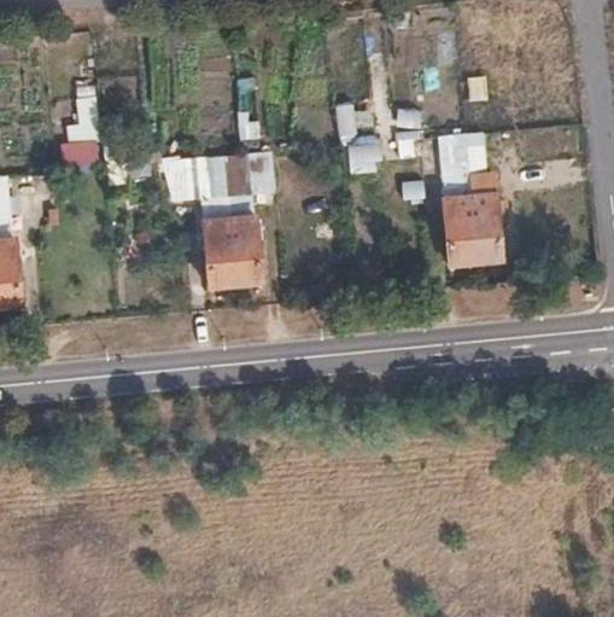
[(469,102),(486,100),(486,77),(468,79),(469,102)]
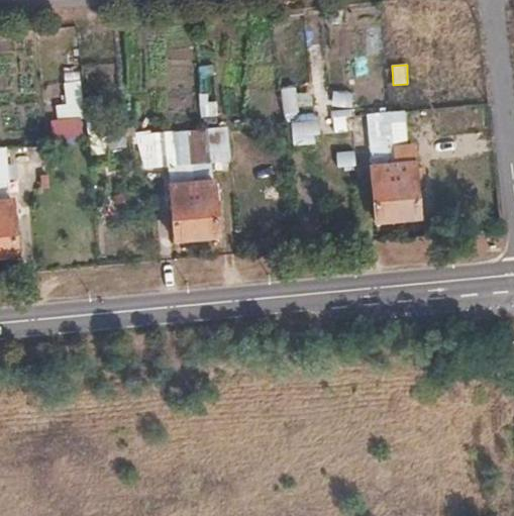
[(62,73),(66,104),(50,105),(56,144),(86,140),(78,71),(62,73)]
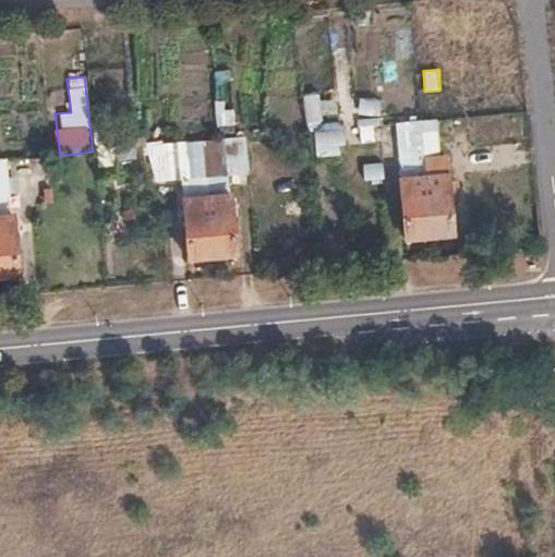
[(302,96),(306,128),(323,125),(318,94),(302,96)]
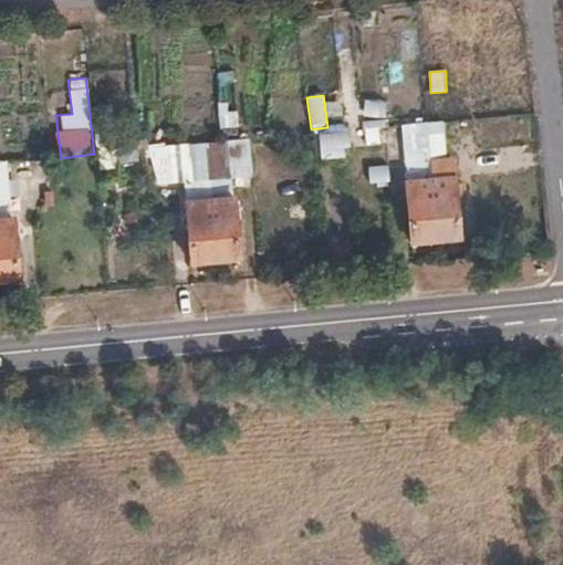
[(364,101),(363,145),(385,146),(386,102),(364,101)]
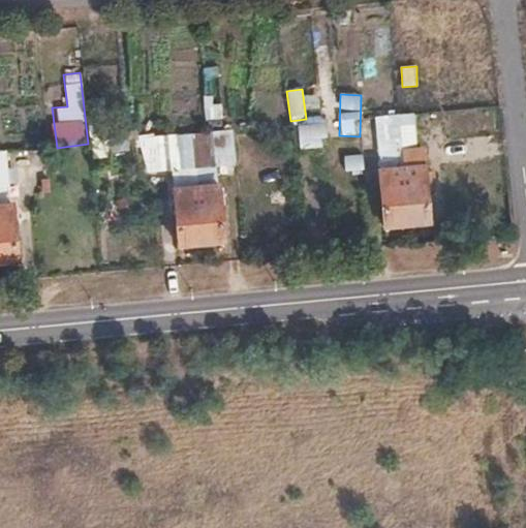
[(222,120),(221,99),(203,100),(205,121),(222,120)]
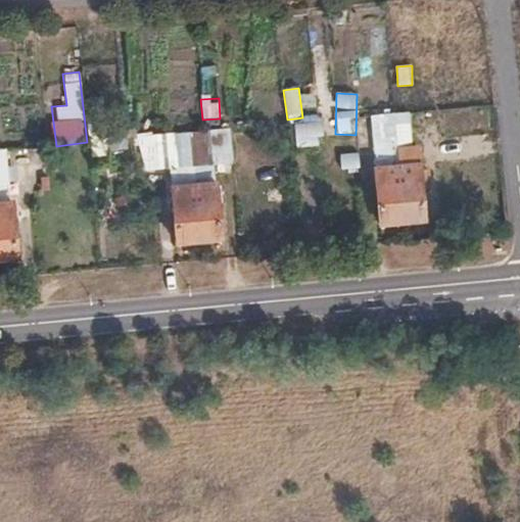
[(404,112),(391,113),(394,148),(406,148),(404,112)]
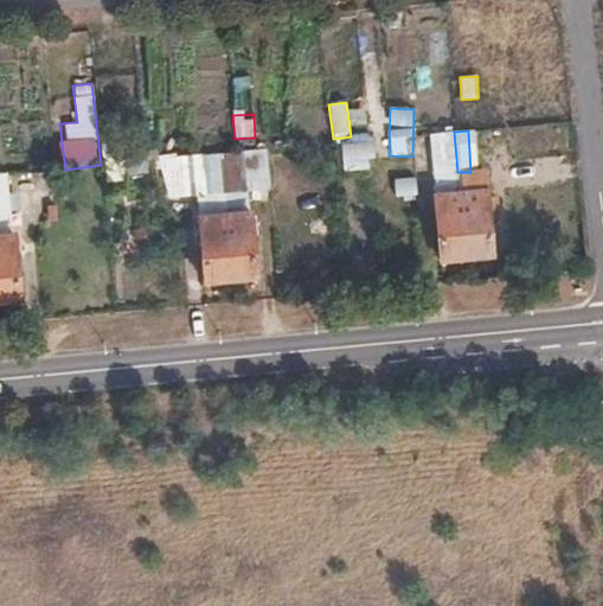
[(454,132),(435,134),(440,173),(457,172),(454,132)]
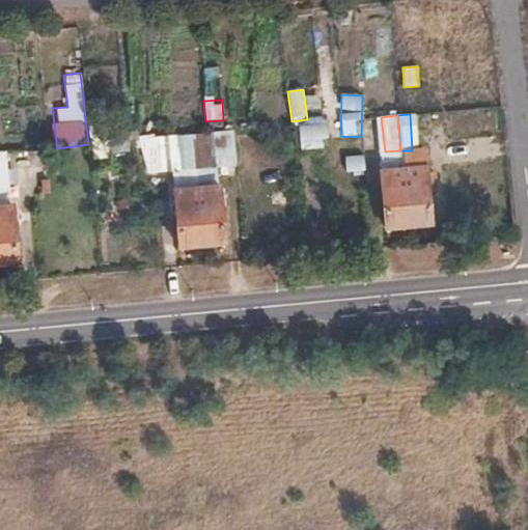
[(332,121),(299,124),(300,141),(333,138),(332,121)]
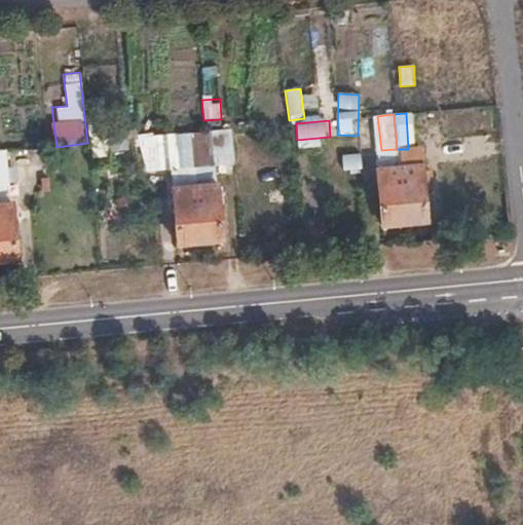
[(199,133),(193,133),(196,166),(210,165),(207,132),(202,132),(199,133)]
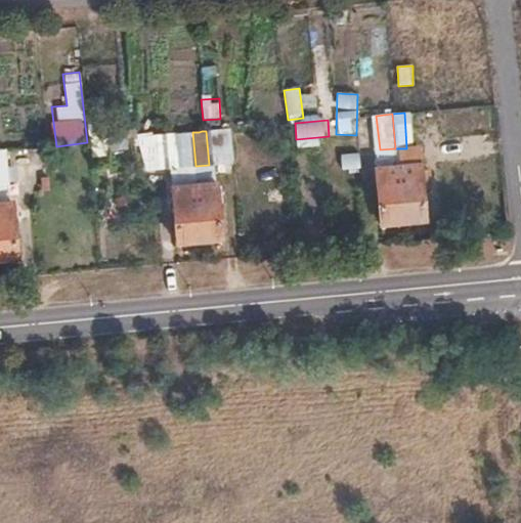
[(192,132),(178,133),(182,168),(196,166),(192,132)]
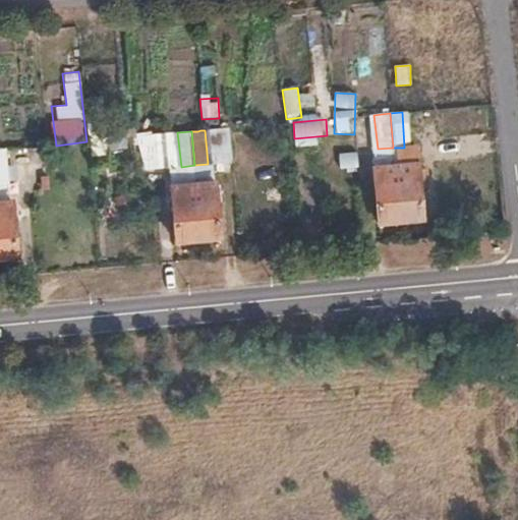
[(358,168),(358,151),(339,152),(340,168),(358,168)]
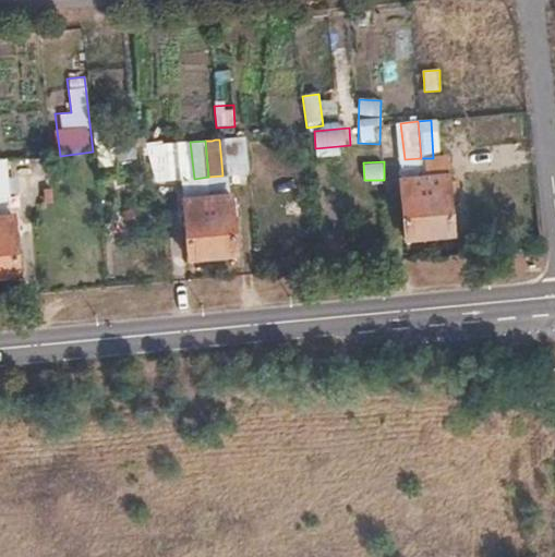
[(422,179),(423,195),(427,240),(449,238),(445,177),(422,179)]
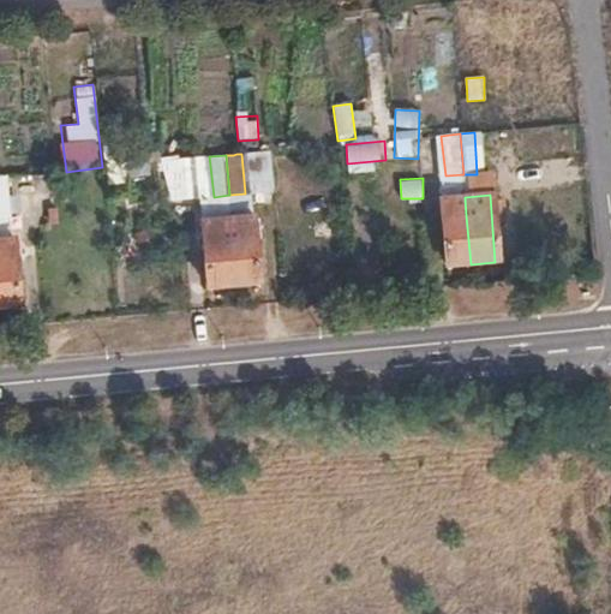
[(465,197),(438,200),(444,266),(471,264),(466,215),(465,197)]
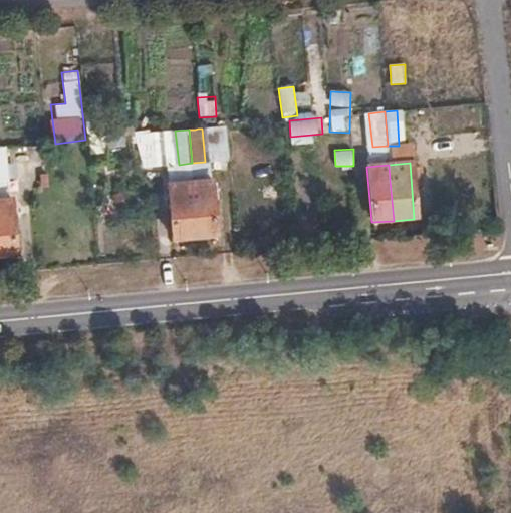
[(215,182),(194,183),(199,240),(220,237),(215,182)]
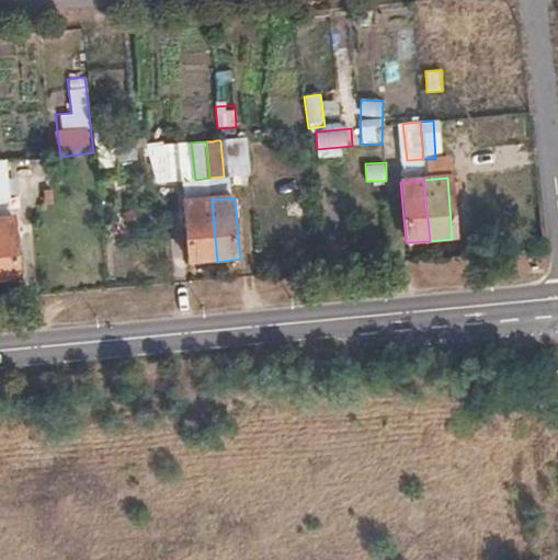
[(212,200),(186,202),(191,262),(217,262),(212,200)]
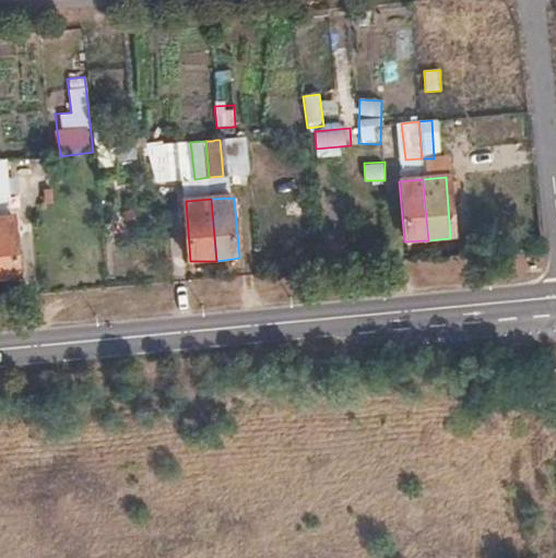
[(16,217),(0,218),(0,281),(22,277),(16,217)]
